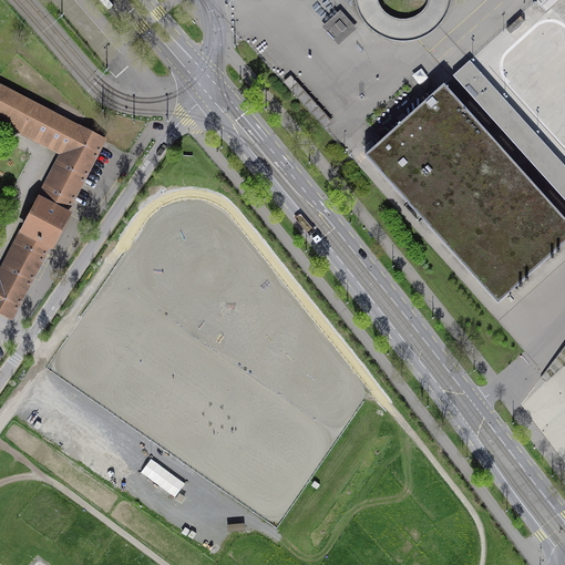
[(538,0),(537,1),(547,9),(554,0),(538,0)]
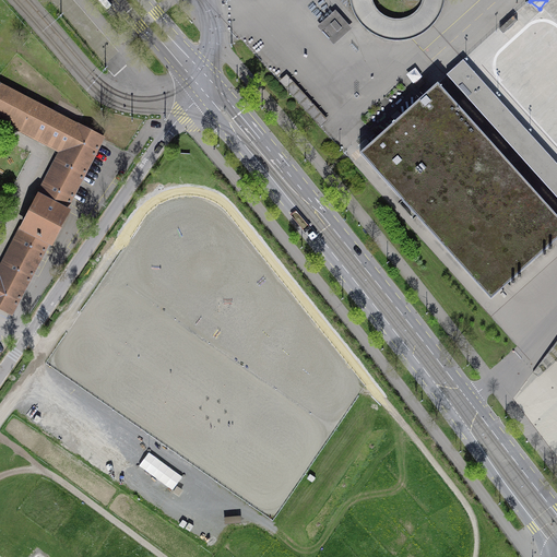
[(556,42),(556,20),(538,4),(489,59),(498,78),(508,85),(511,82),(516,92),(519,87),(512,82),(532,72),(542,61),(540,56),(552,49),(550,46),(556,42)]
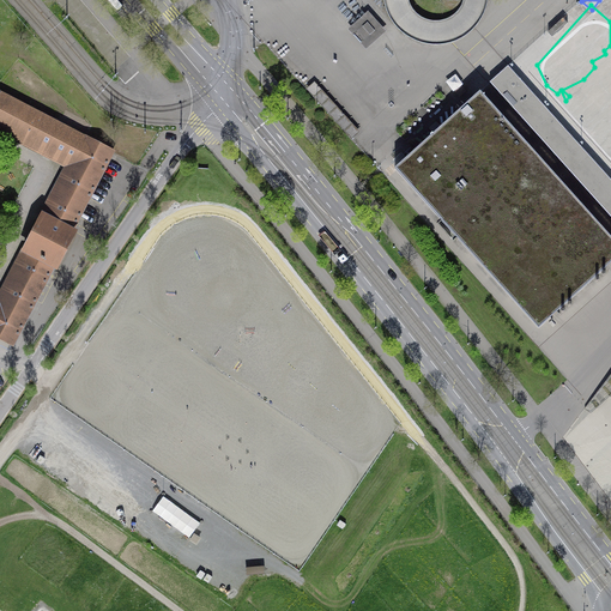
[(366,13),(350,28),(364,43),(380,29),(366,13)]
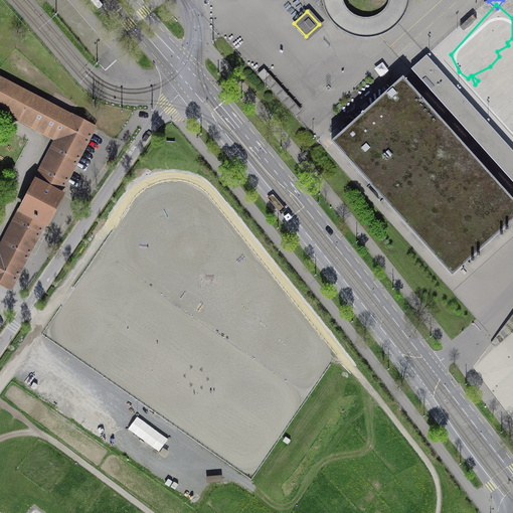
[(475,17),(471,13),(458,24),(462,29),(475,17)]
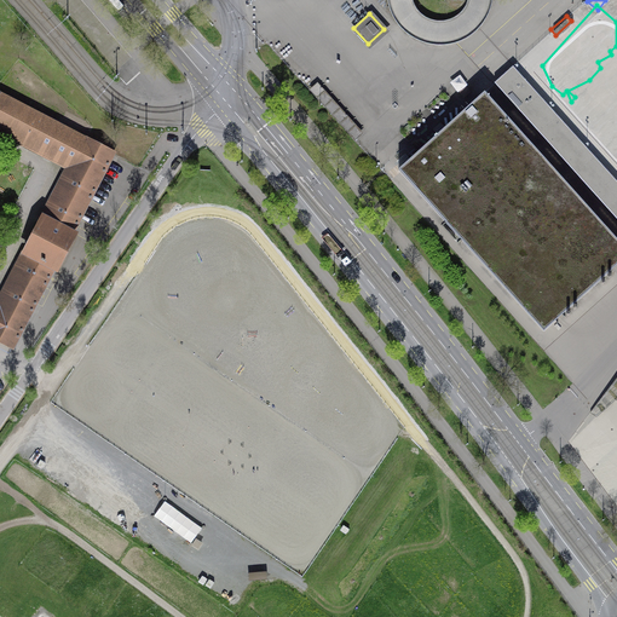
[(511,64),(492,81),(616,218),(616,179),(530,84),(511,64)]
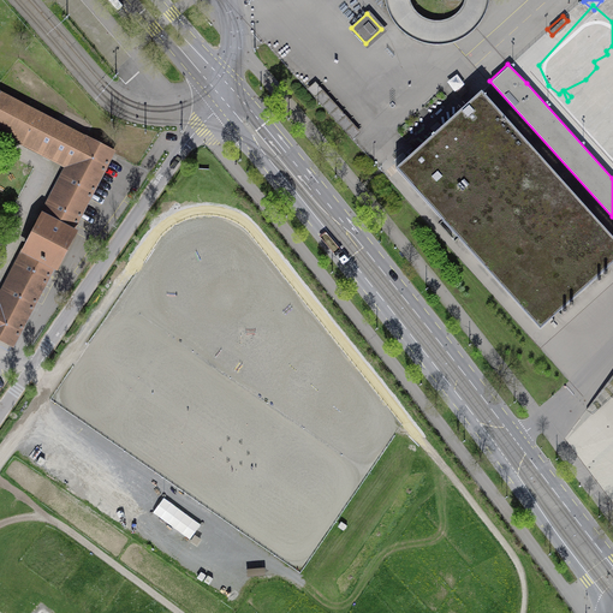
[(313,81),(305,88),(350,137),(358,130),(313,81)]
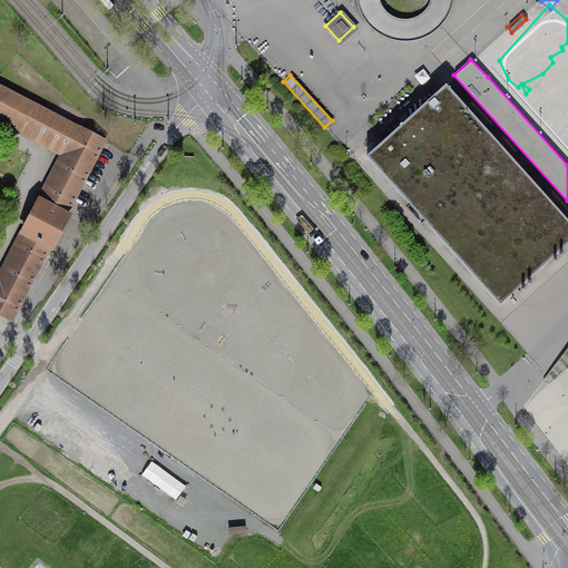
[(0,125),(5,128),(58,156),(48,175),(38,195),(35,194),(15,233),(18,234),(7,254),(0,266),(0,315),(12,322),(29,291),(39,271),(50,251),(52,253),(59,240),(72,214),(70,212),(80,193),(90,173),(107,142),(108,138),(76,121),(21,94),(0,82),(0,125)]
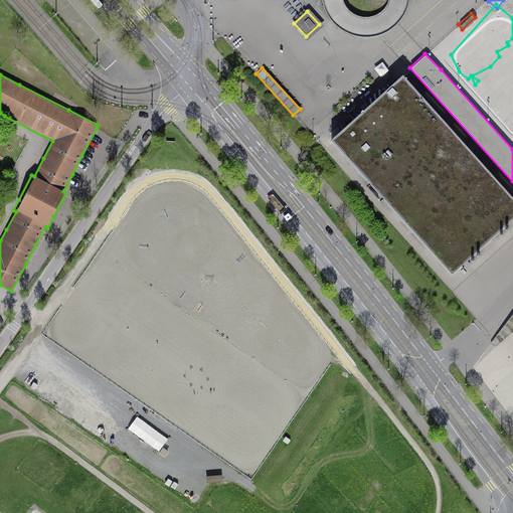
[(512,216),(512,201),(401,74),(340,131),(329,141),(451,274),(512,216)]
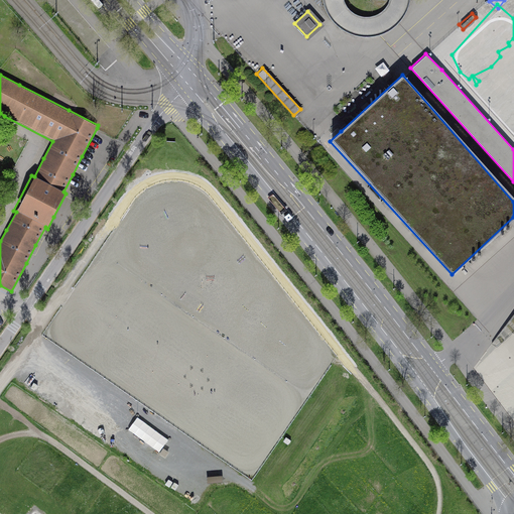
[(513,309),(495,336),(513,356),(513,309)]
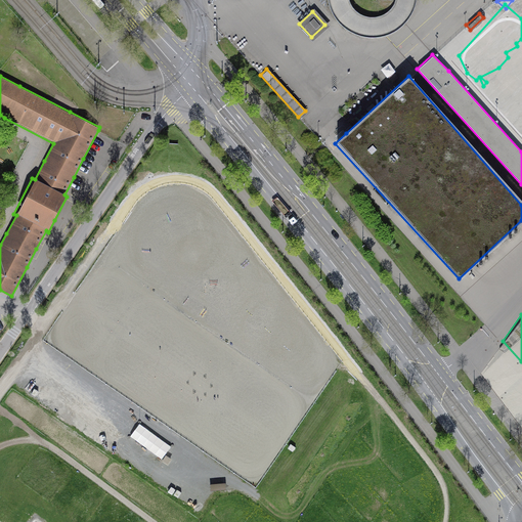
[(24,521),(44,521),(31,513),(24,521)]
